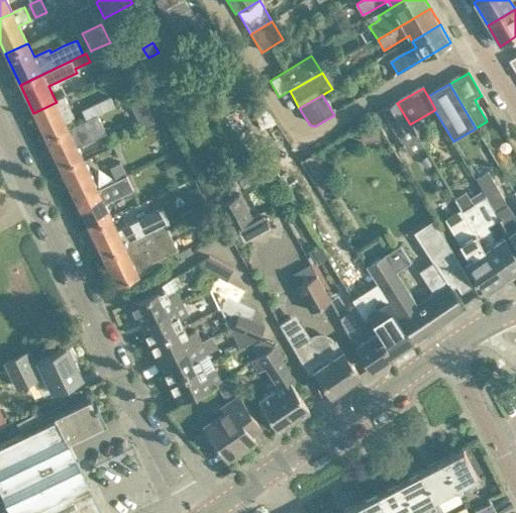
[(142,131),(156,124),(142,96),(128,102),(142,131)]
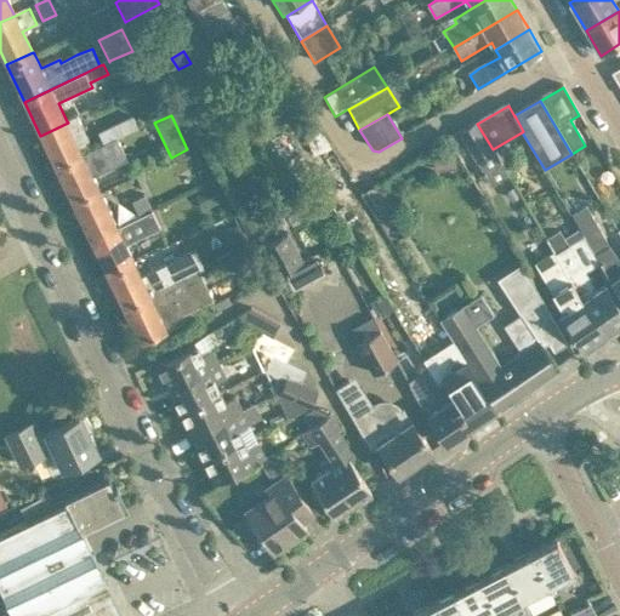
[(57,170),(84,157),(81,152),(91,147),(78,117),(67,121),(68,123),(40,136),(57,170)]
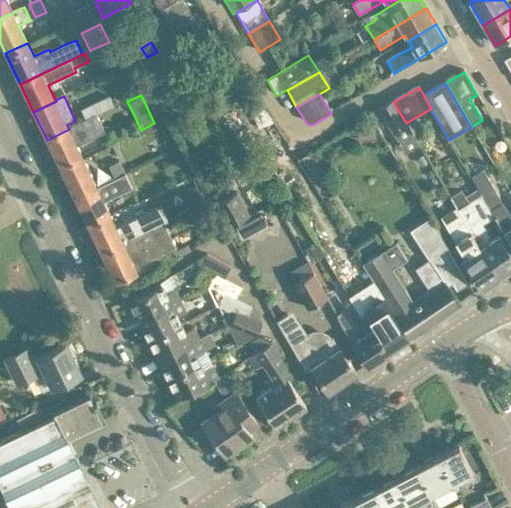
[(85,121),(97,115),(114,108),(109,96),(80,110),(85,121)]
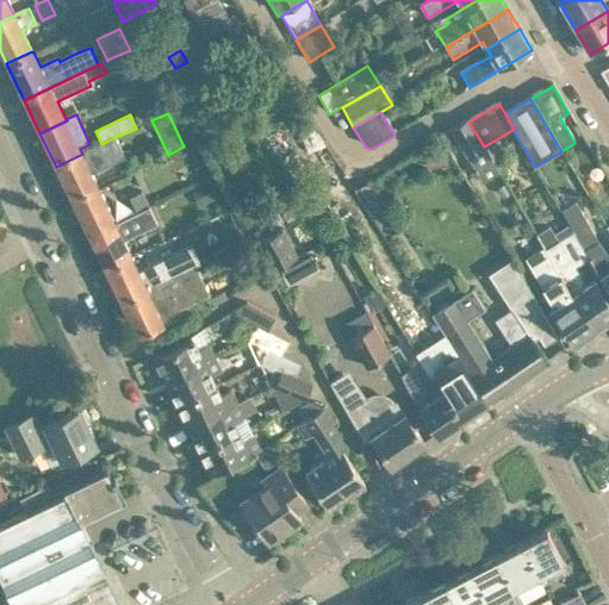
[(337,167),(308,122),(293,129),(321,176),(337,167)]
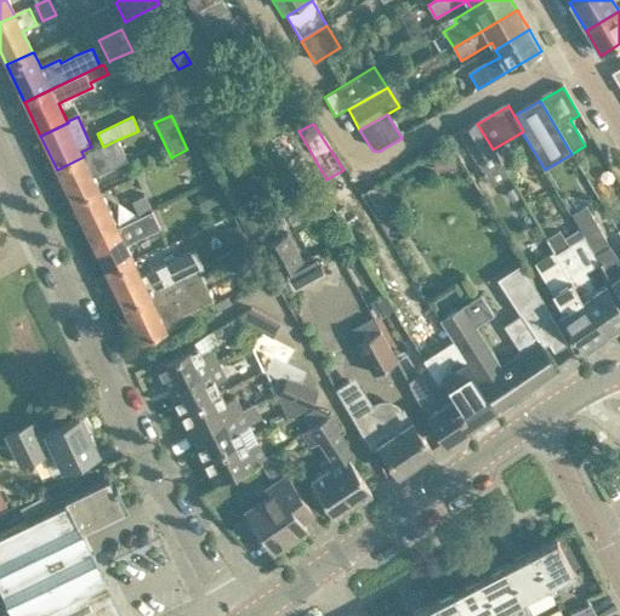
[(478,165),(495,154),(493,149),(477,124),(460,135),(478,165)]
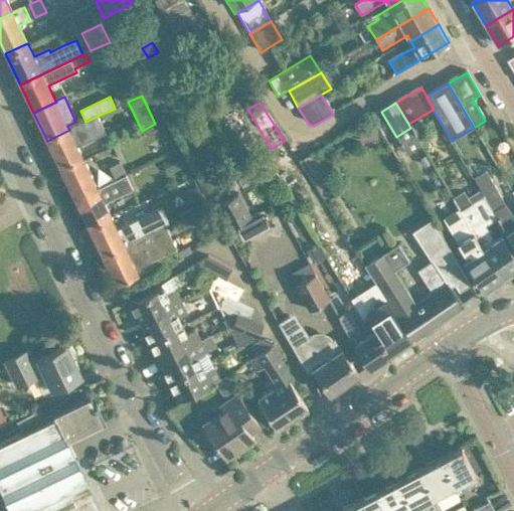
[(231,113),(226,104),(216,110),(221,119),(231,113)]
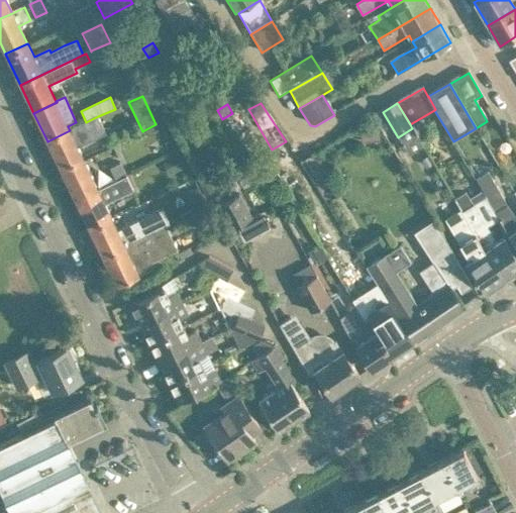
[(79,148),(106,134),(98,116),(86,122),(70,130),(47,141),(62,171),(84,161),(84,159),(79,148)]
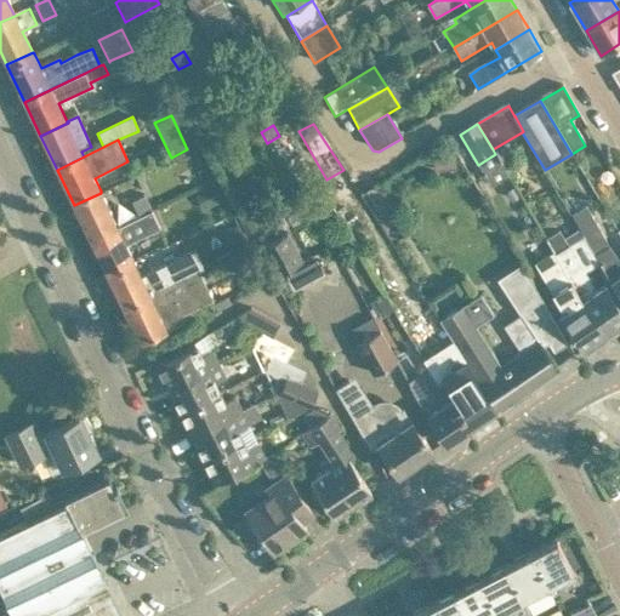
[(437,172),(461,167),(459,154),(434,159),(437,172)]
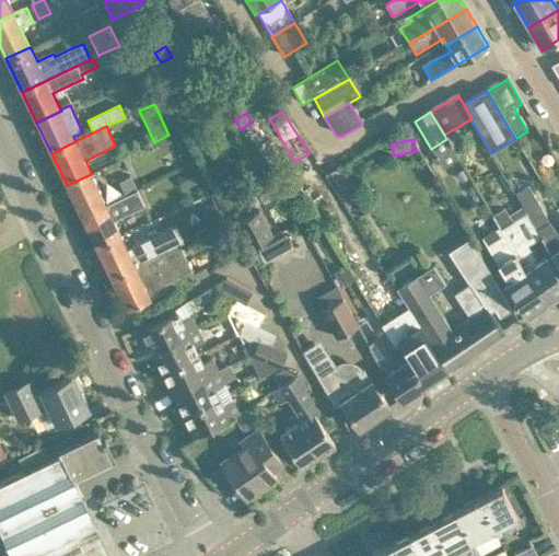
[(118,183),(126,197),(106,206),(92,175),(91,174),(67,185),(83,219),(137,193),(130,177),(118,183)]
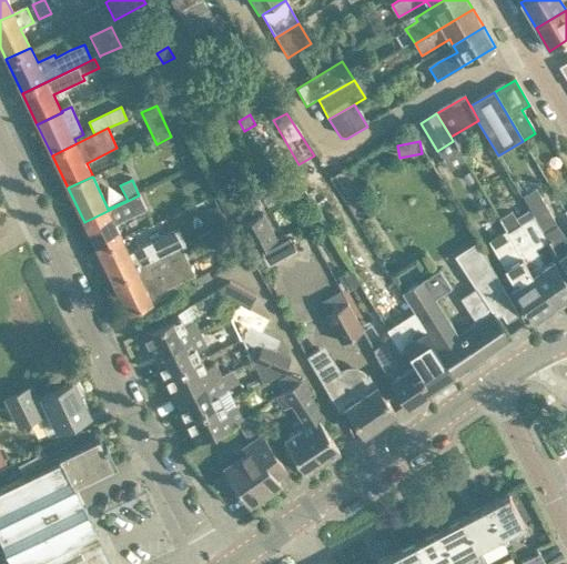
[(522,198),(530,211),(537,222),(549,243),(558,259),(566,270),(566,239),(564,241),(535,190),(522,198)]
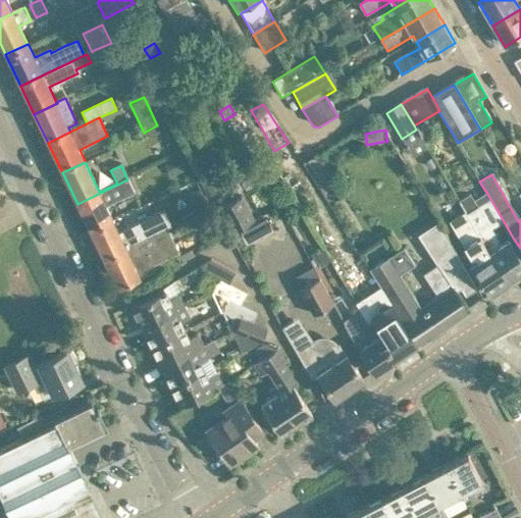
[(106,206),(134,194),(127,179),(77,204),(91,232),(113,221),(106,206)]
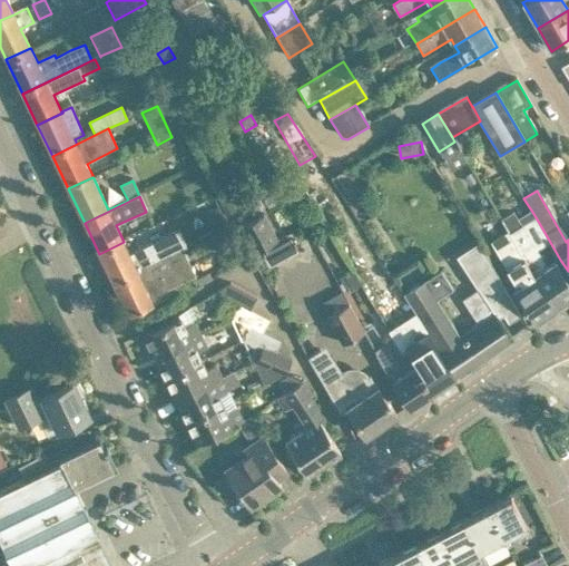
[(549,267),(538,252),(551,244),(539,223),(532,212),(518,220),(513,213),(500,221),(509,235),(509,234),(535,277),(557,309),(568,300),(568,281),(565,275),(557,263),(549,267)]
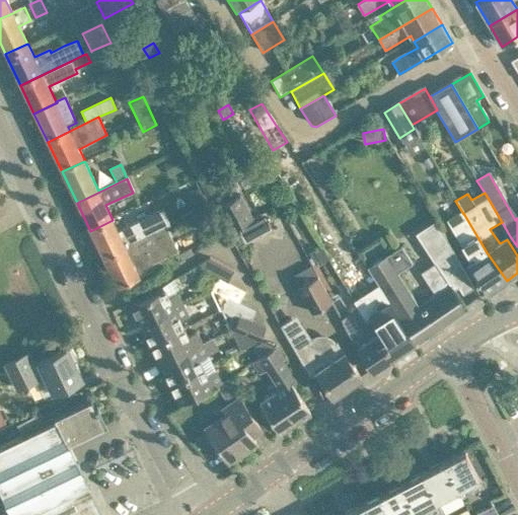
[(215,209),(228,233),(253,219),(239,196),(215,209)]
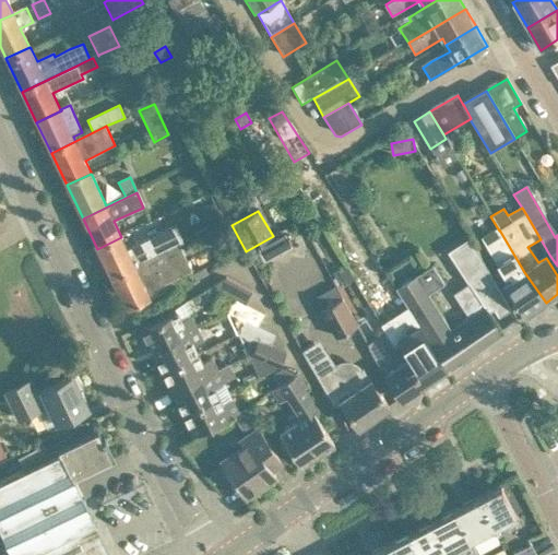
[(175,229),(146,245),(129,252),(121,237),(97,249),(111,279),(180,246),(182,245),(175,229)]
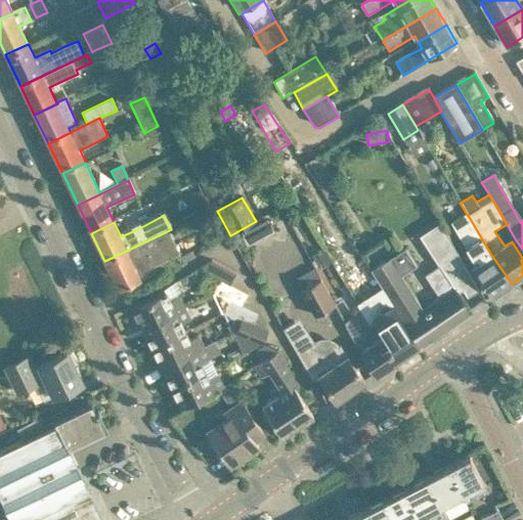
[(451,225),(473,262),(478,259),(480,263),(472,268),(492,297),(512,284),(491,255),(468,215),(468,216),(451,225)]
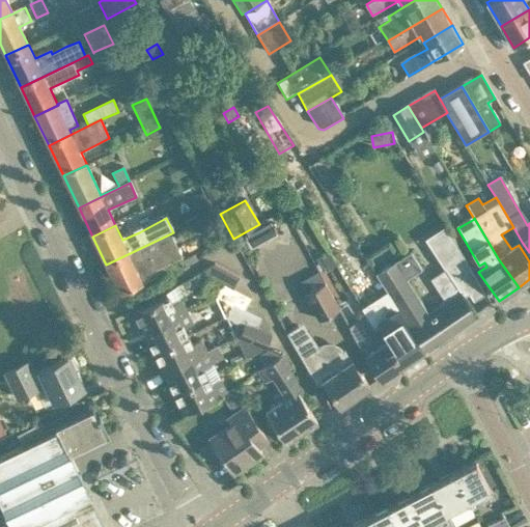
[(260,230),(268,242),(277,237),(271,225),(260,230)]
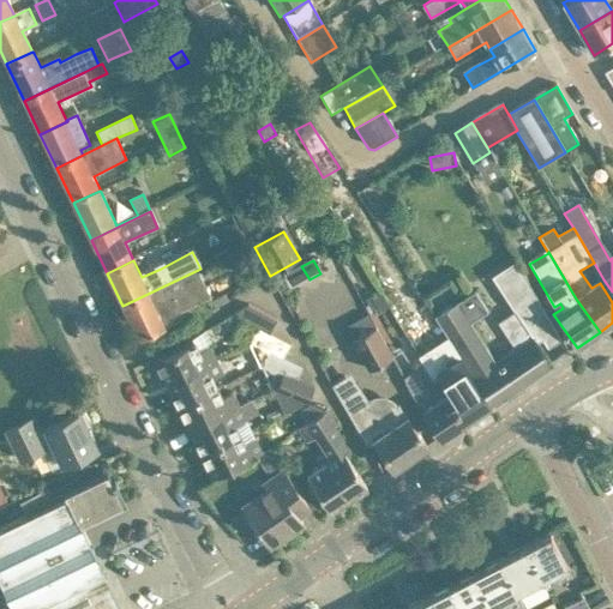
[(514,313),(497,325),(516,353),(505,360),(522,385),(552,365),(538,344),(542,342),(548,350),(562,341),(515,264),(491,278),(514,313)]
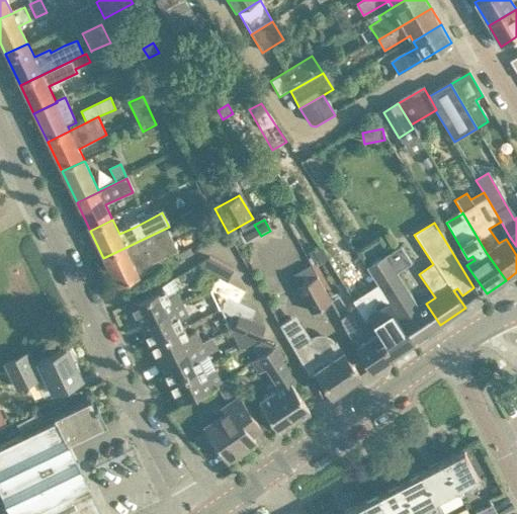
[(136,278),(154,270),(171,263),(168,256),(178,252),(167,228),(103,258),(117,287),(136,278)]
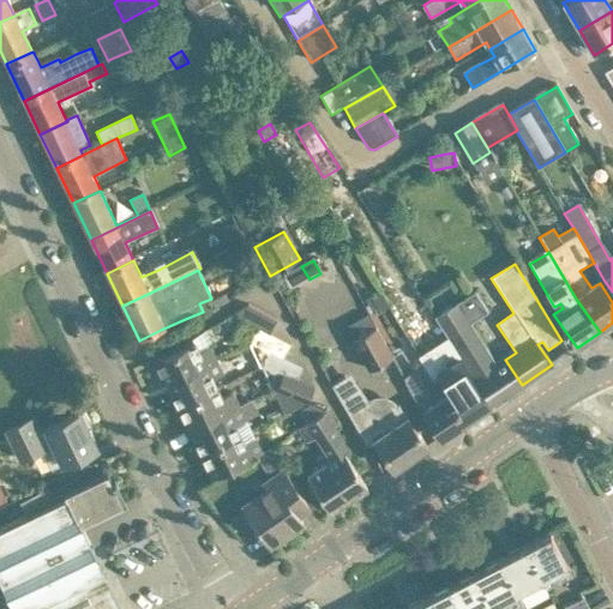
[(493,408),(492,406),(522,385),(505,360),(497,366),(472,326),(488,315),(474,294),(434,321),(439,330),(473,380),(491,409),(493,408)]
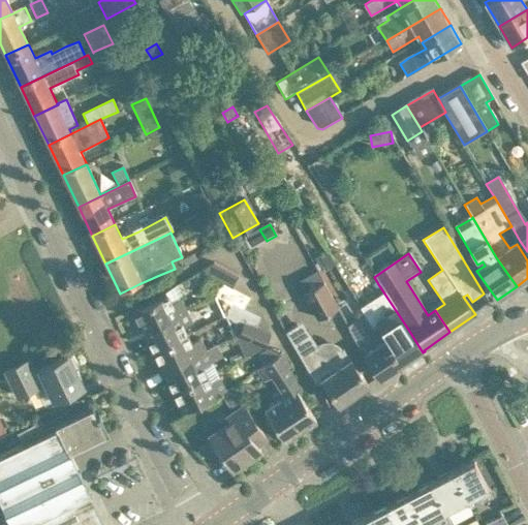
[(193,255),(182,261),(186,268),(197,261),(193,255)]
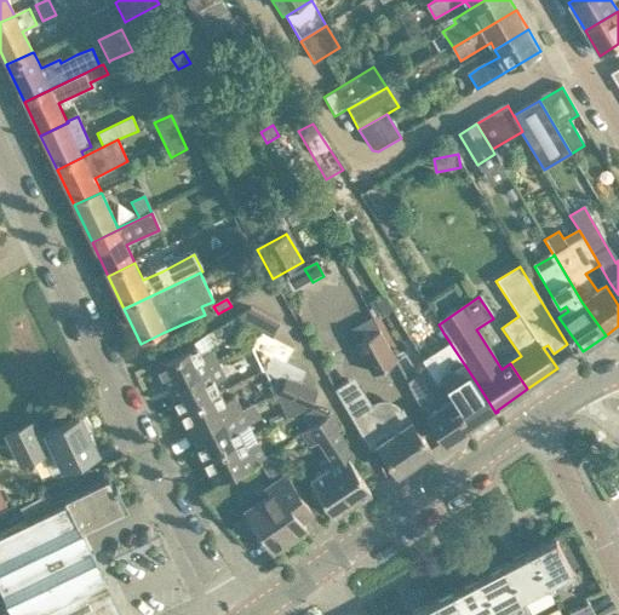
[(240,317),(244,325),(259,333),(274,340),(280,327),(252,311),(240,317)]
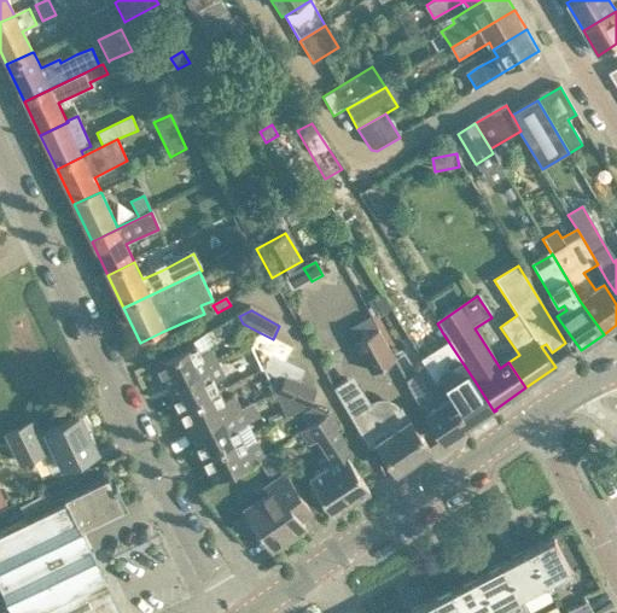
[(372,317),(348,330),(371,374),(395,362),(372,317)]
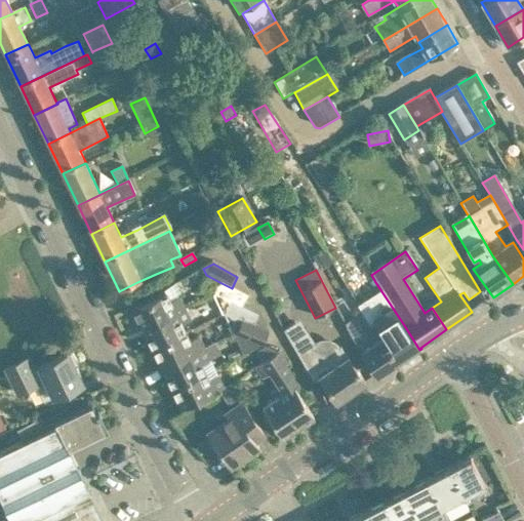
[(222,315),(225,315),(227,315),(233,304),(242,308),(242,307),(248,295),(232,288),(219,282),(212,295),(222,315)]
